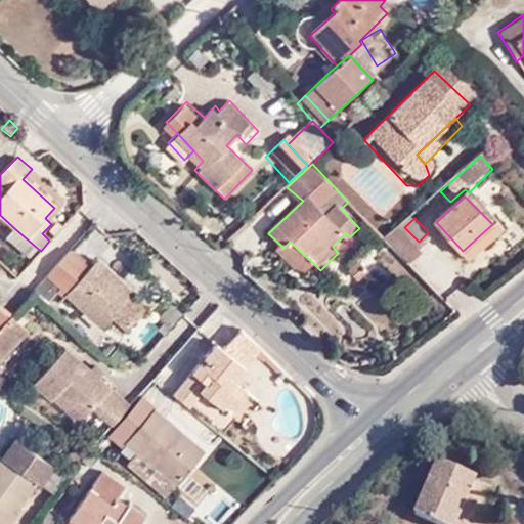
[(492,224),(463,251),(470,259),(505,228),(496,220),(492,224)]
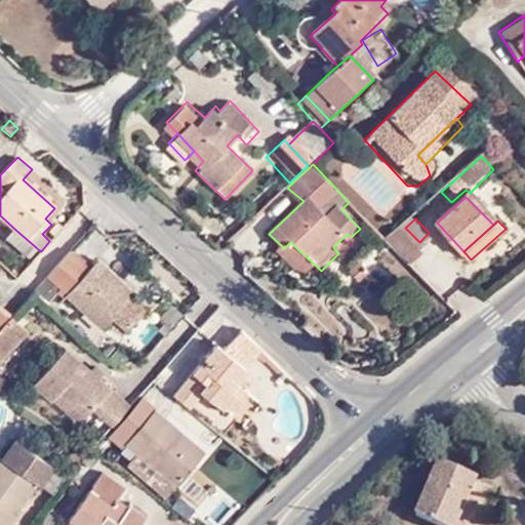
[(419,242),(405,228),(393,239),(414,260),(426,250),(419,242)]
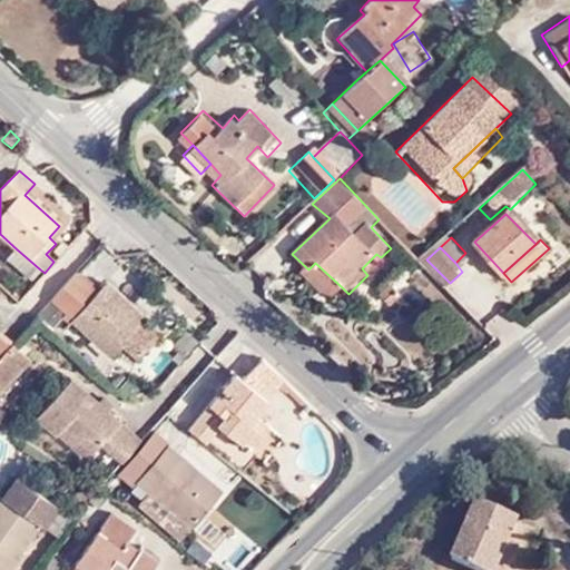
[(40,269),(16,248),(7,258),(31,279),(40,269)]
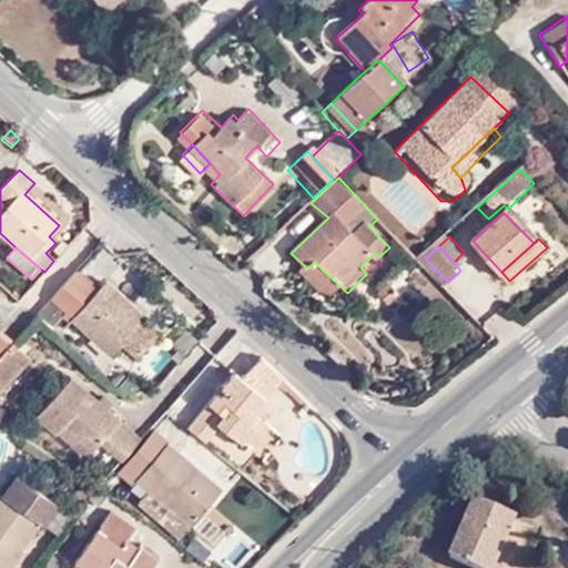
[(332,297),(341,286),(314,262),(307,269),(304,272),(332,297)]
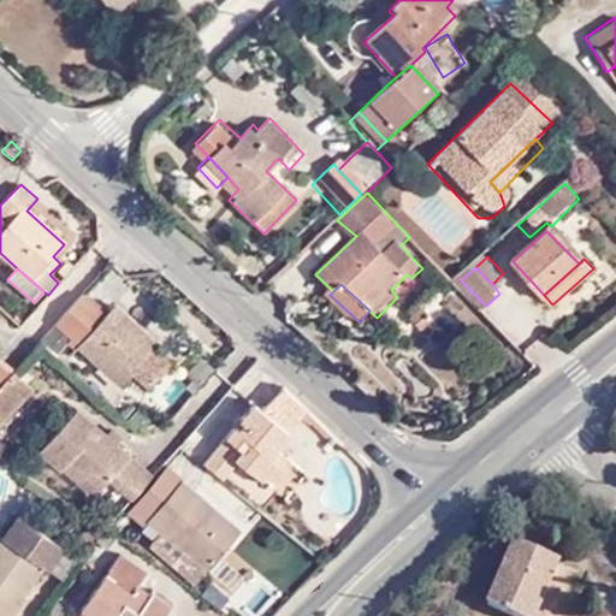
[(130,371),(152,348),(159,342),(117,307),(81,343),(122,379),(130,371)]
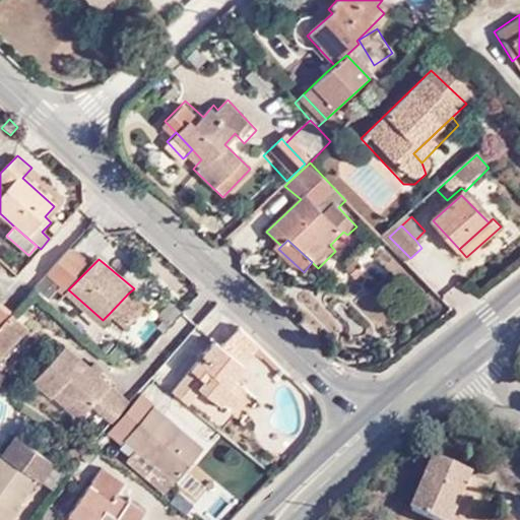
[(143,308),(128,294),(110,313),(127,327),(143,308)]
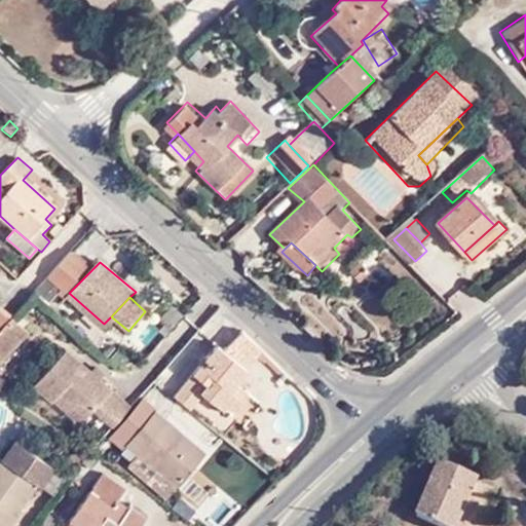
[(0,333),(12,320),(0,308),(0,333)]
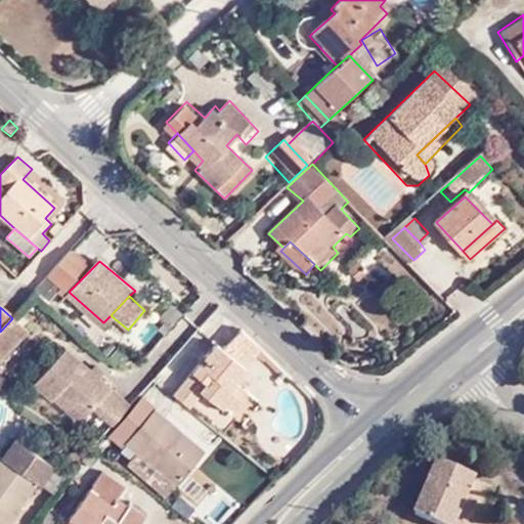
[(30,335),(12,318),(0,332),(0,365),(1,367),(30,335)]
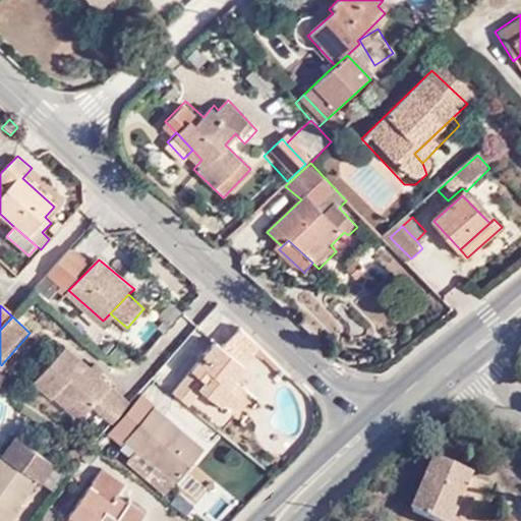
[(216,343),(169,396),(185,409),(201,392),(226,414),(245,392),(233,383),(262,351),(238,329),(221,348),(216,343)]
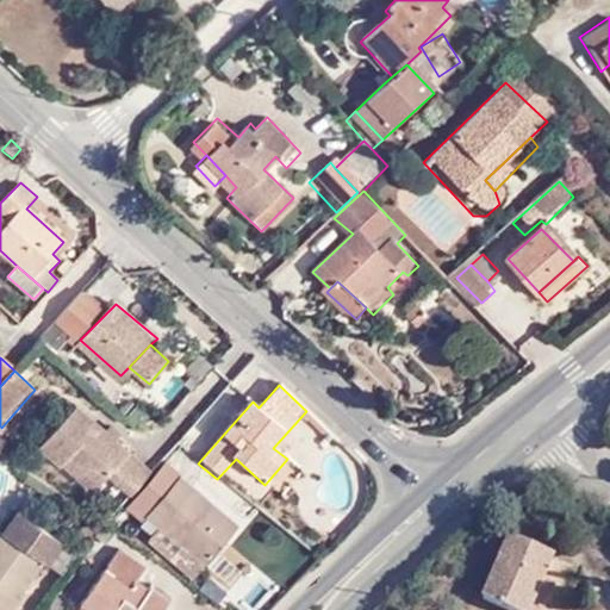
[(130,498),(153,473),(78,406),(39,449),(61,470),(63,467),(94,495),(109,479),(130,498)]
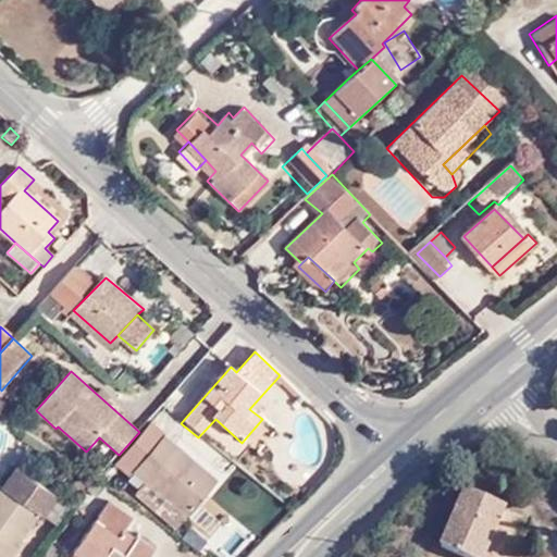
[(134,473),(164,440),(152,429),(116,469),(128,481),(134,473)]
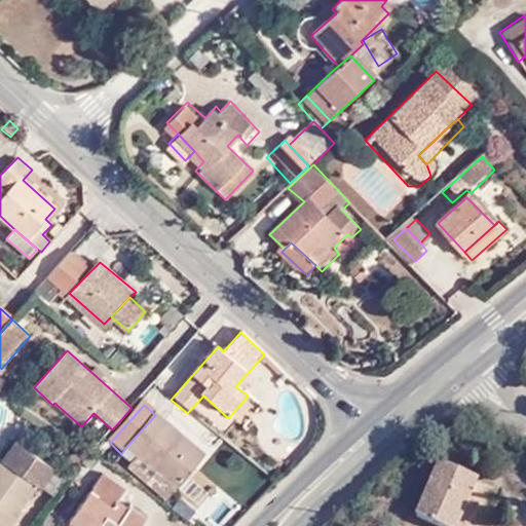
[(202,457),(155,415),(126,447),(137,456),(175,490),(202,457)]
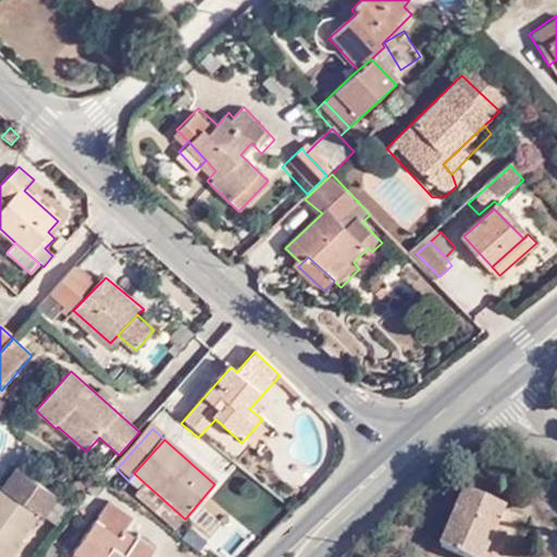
[(0,556),(10,556),(37,519),(51,531),(65,511),(15,474),(0,493),(0,556)]
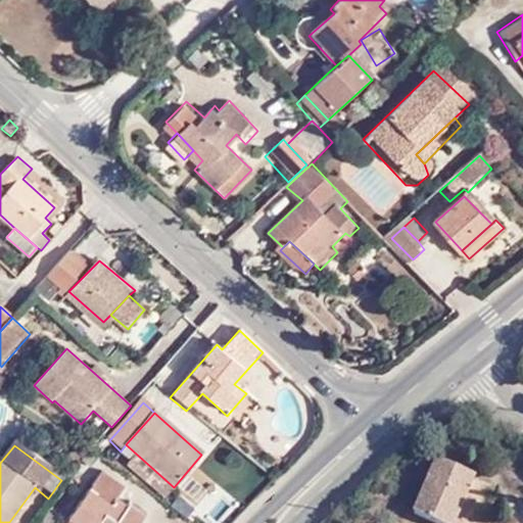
[(163,497),(174,487),(136,454),(126,466),(163,497)]
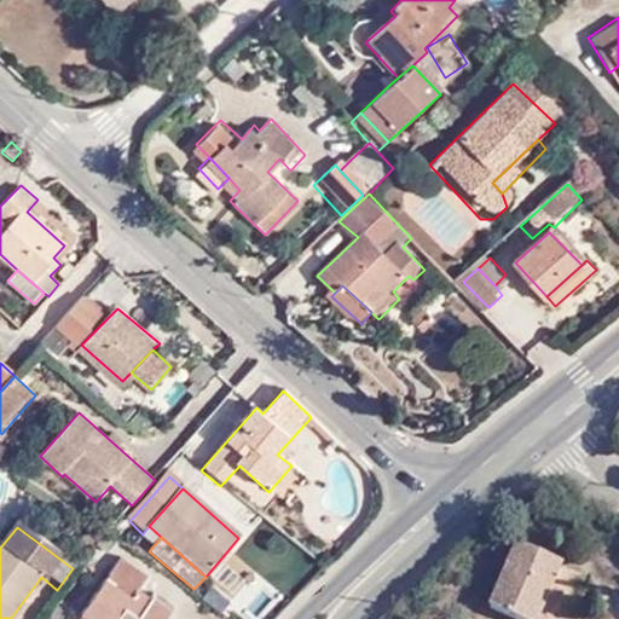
[(518,618),(536,618),(549,588),(557,565),(509,543),(485,605),(518,618)]
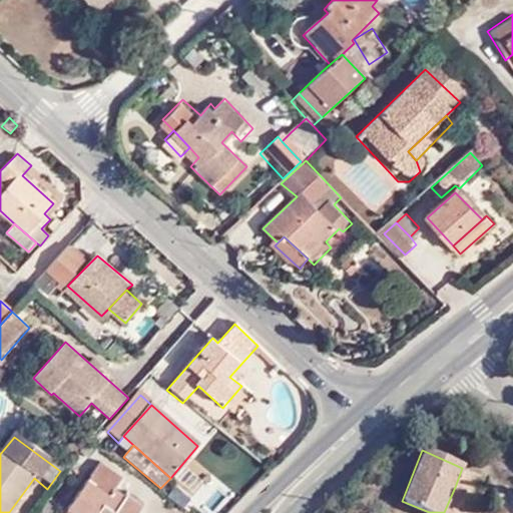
[(134,512),(136,512),(120,496),(116,498),(108,492),(117,480),(100,464),(61,507),(67,512),(134,512)]
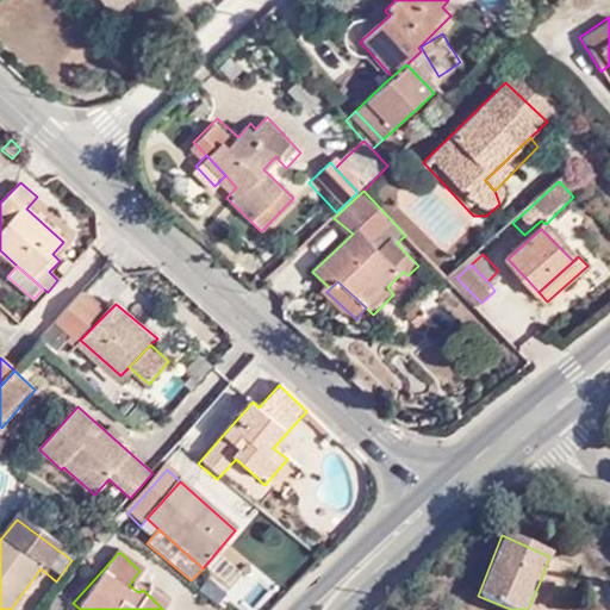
[(541,609),(553,584),(541,579),(528,609),(541,609)]
